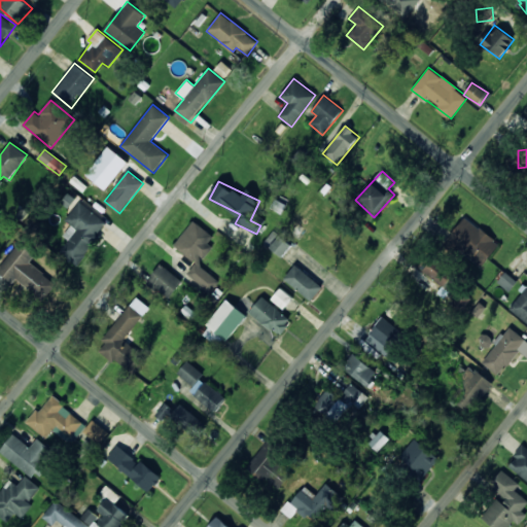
[(77,266),(108,222),(78,202),(66,220),(71,224),(63,236),(68,239),(59,252),(77,266)]
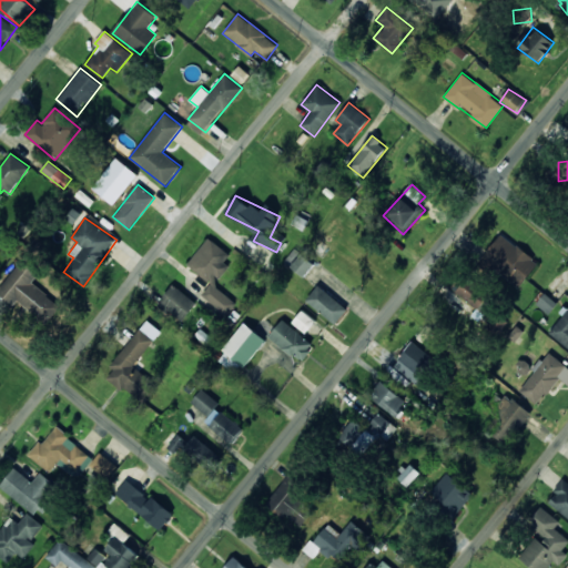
[(520,287),(539,262),(500,234),(482,259),(520,287)]
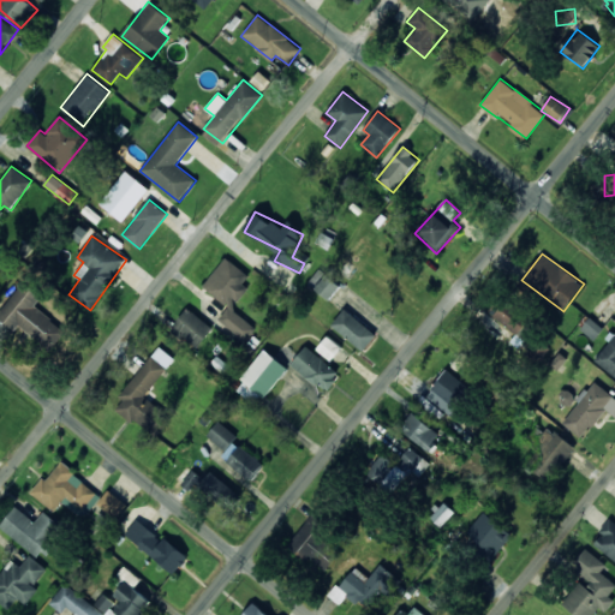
[(256,328),(232,309),(248,287),(243,284),(249,275),(225,257),(202,287),(228,306),(218,321),(246,341),(256,328)]
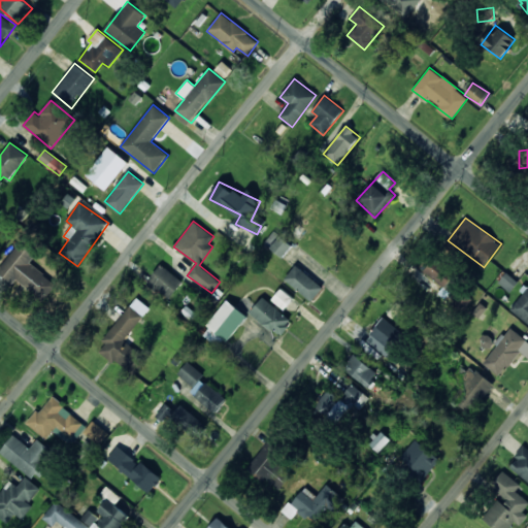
[(293,245),(273,230),(264,242),(283,258),(293,245)]
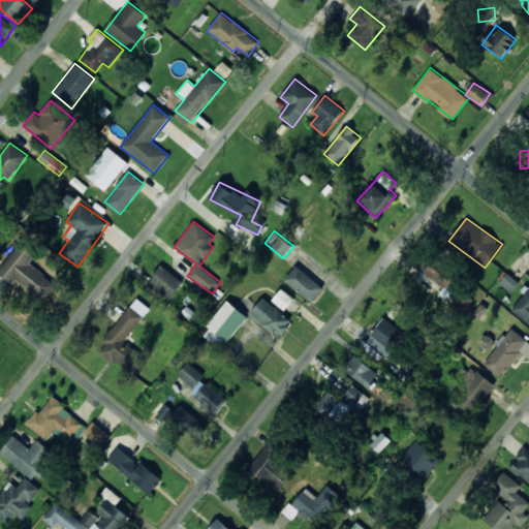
[(29,263),(35,255),(20,243),(0,268),(0,274),(12,284),(16,281),(42,302),(56,284),(29,263)]
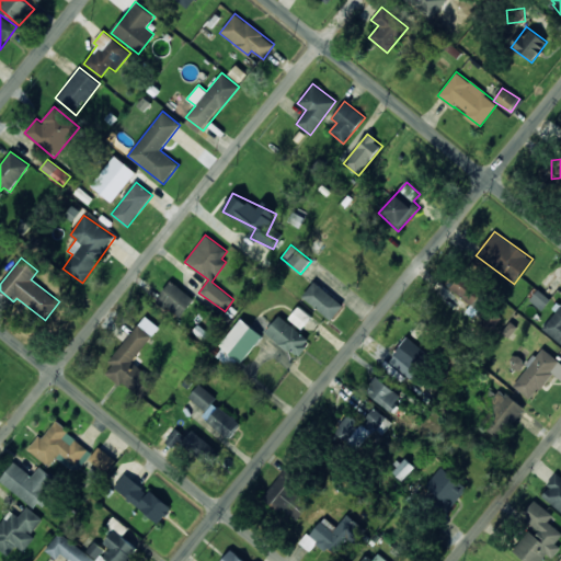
[(449,290),(478,309),(488,294),(459,275),(449,290)]
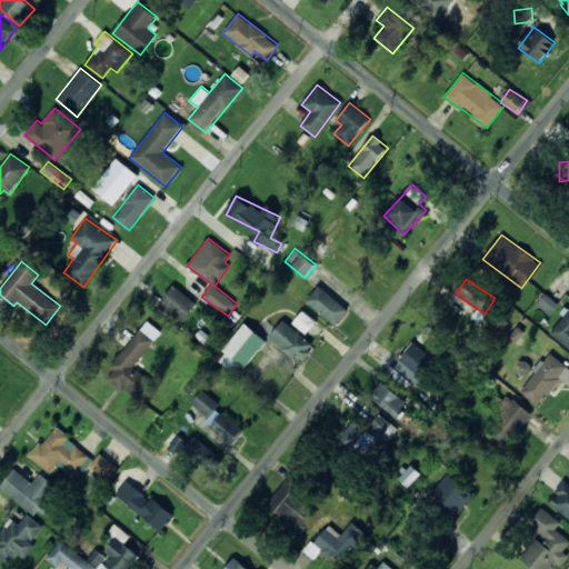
[(197,302),(173,285),(159,303),(183,321),(197,302)]
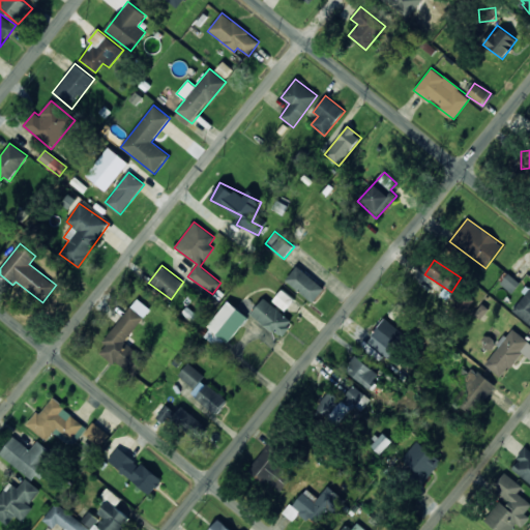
[(325,289),(297,265),(286,280),(313,303),(325,289)]
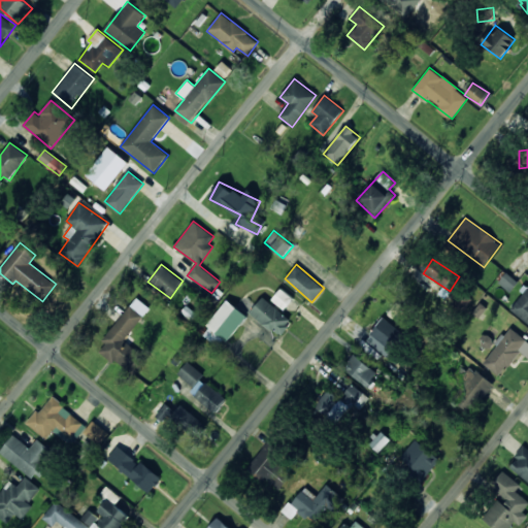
[(527,285),(509,309),(527,323),(527,285)]
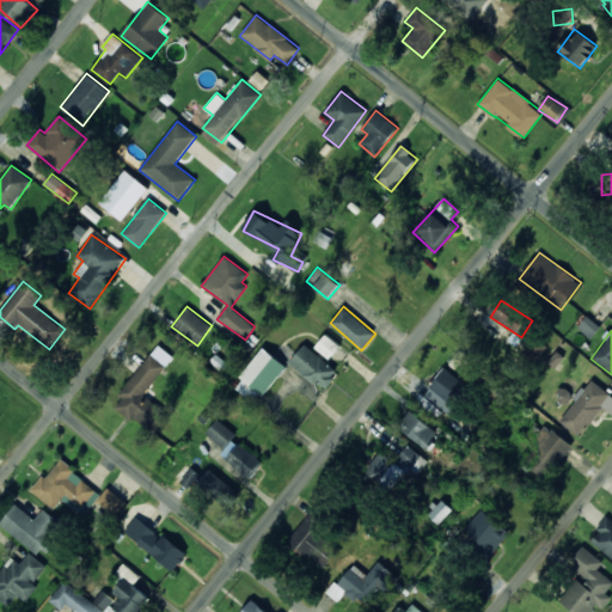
[(341,346),(325,334),(314,348),(330,359),(341,346)]
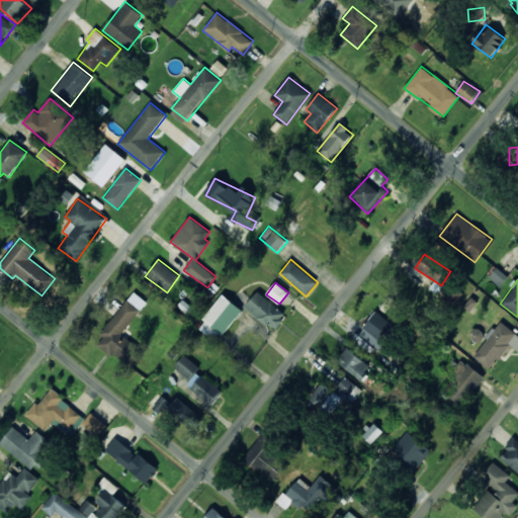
[(100,334),(104,337),(98,344),(126,366),(140,350),(120,335),(147,301),(134,291),(100,334)]
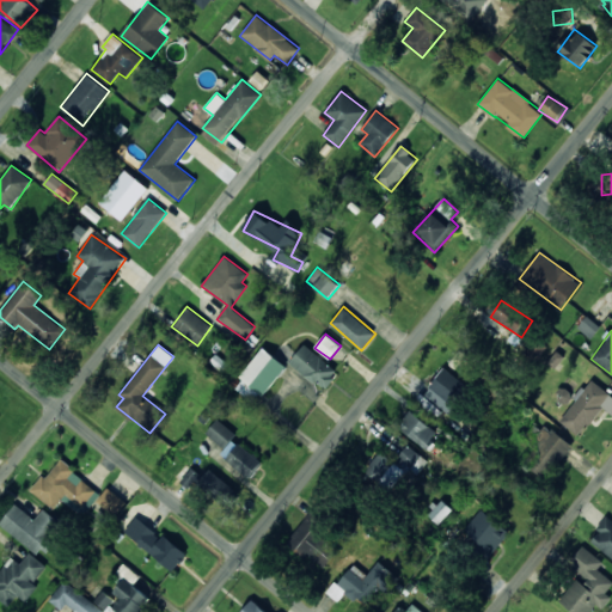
[(326,389),(340,368),(301,346),(289,366),(326,389)]
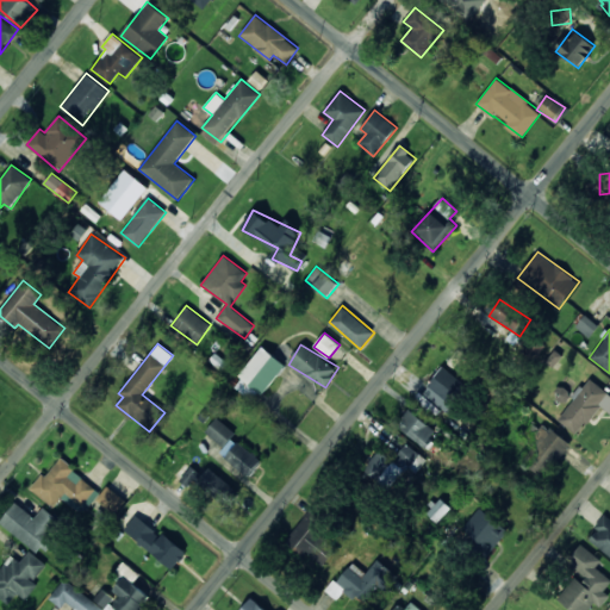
[(286,365),(262,347),(238,377),(242,380),(236,387),(247,396),(251,390),(261,397),(286,365)]
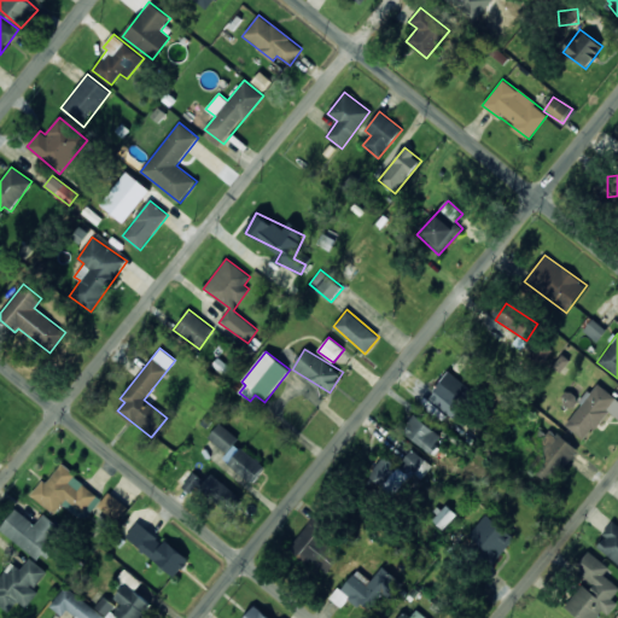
[(429,398),(453,417),(473,390),(448,372),(429,398)]
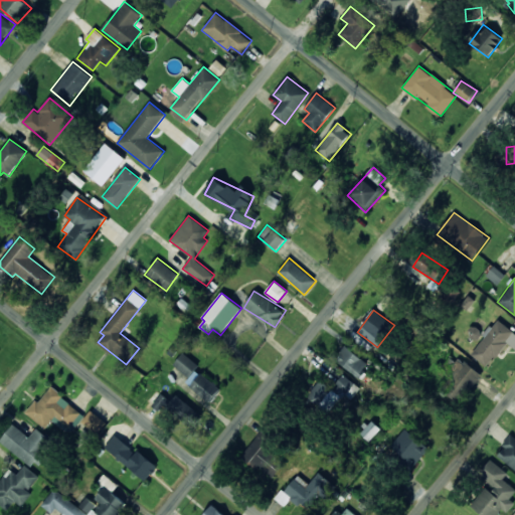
[(471,354),(489,367),(506,342),(514,348),(514,332),(496,319),(471,354)]
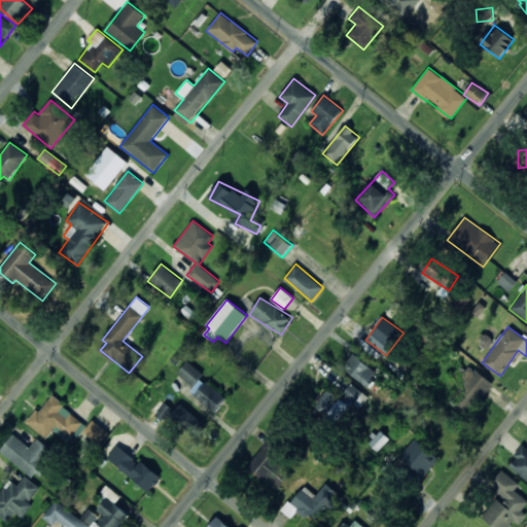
[(379,374),(353,353),(342,367),(367,387),(379,374)]
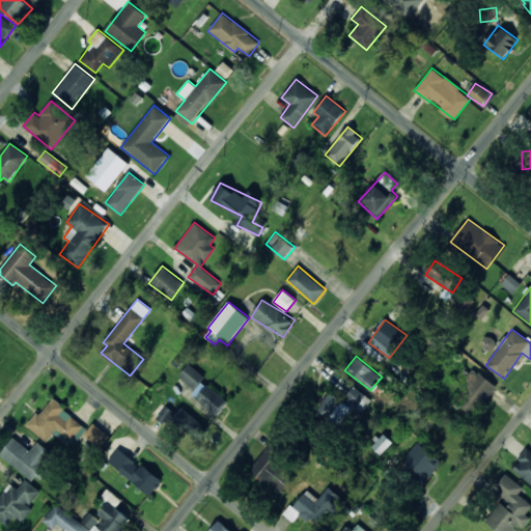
[(228,401),(201,381),(205,376),(189,364),(178,376),(197,390),(192,396),(217,416),(228,401)]
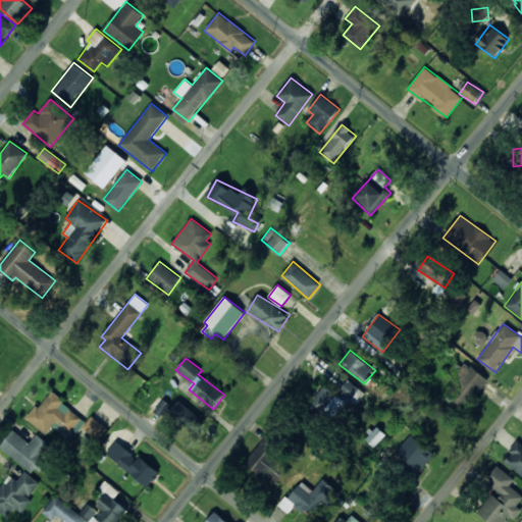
[(445,398),(463,411),(486,380),(458,359),(447,374),(458,381),(445,398)]
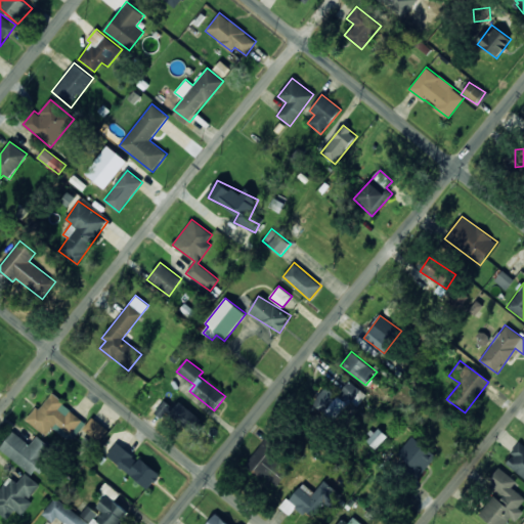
[(332,421),(350,402),(361,391),(351,381),(337,396),(326,386),(311,402),(332,421)]
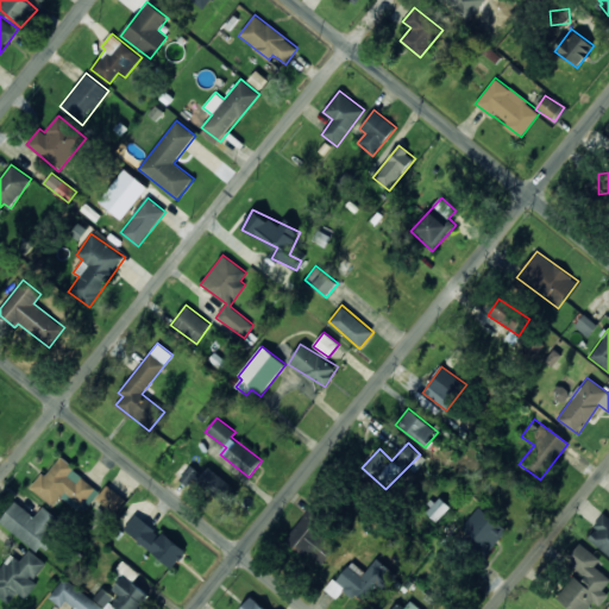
[(101,490),(58,457),(32,489),(54,507),(62,496),(83,513),(101,490)]
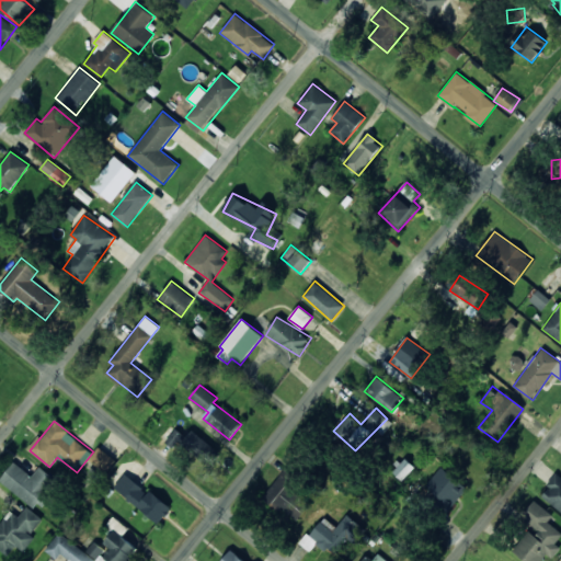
[(178,444),(208,465),(218,449),(191,431),(189,435),(175,427),(165,443),(174,448),(178,444)]
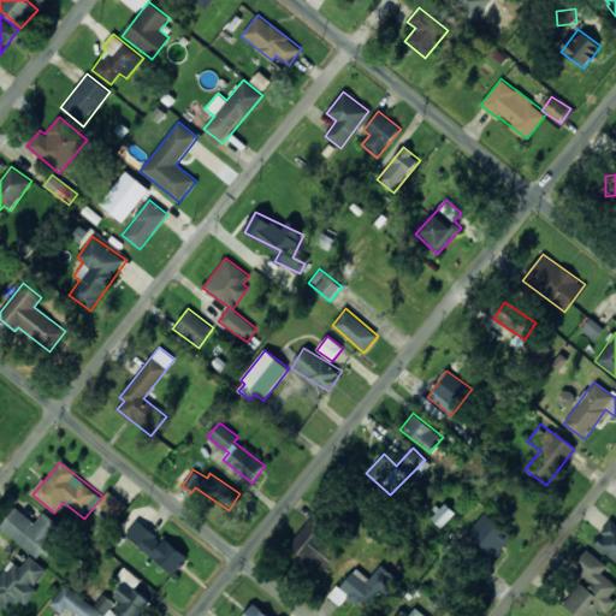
[(128,504),(111,492),(98,509),(114,522),(128,504)]
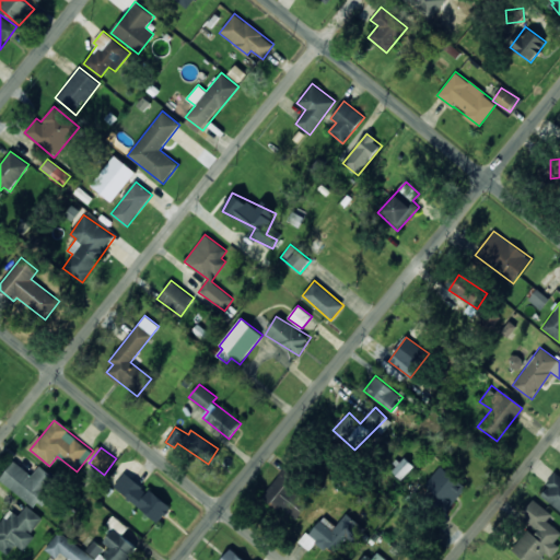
[(393,470),(401,479),(413,466),(405,457),(393,470)]
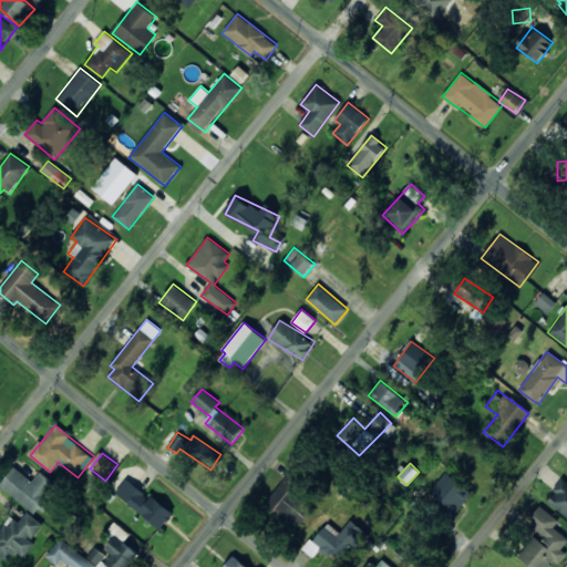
[(0,484),(0,486),(37,515),(60,486),(40,471),(32,481),(14,466),(0,484)]
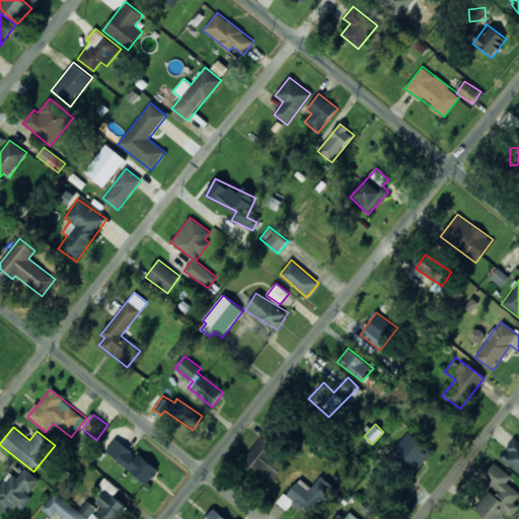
[(432,452),(409,432),(394,448),(417,469),(432,452)]
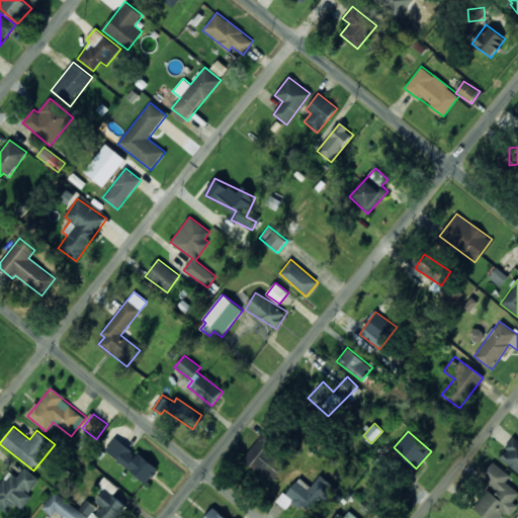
[(273,483),(286,465),(271,454),(279,445),(263,432),(243,458),(273,483)]
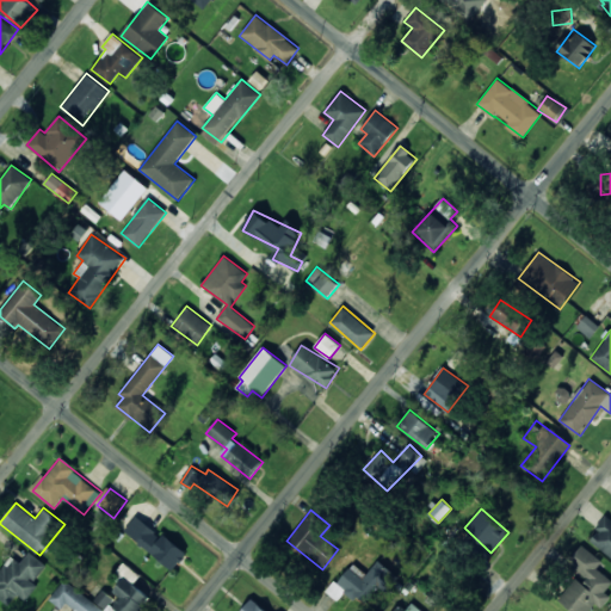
[(186,553),(136,514),(123,531),(173,569),(186,553)]
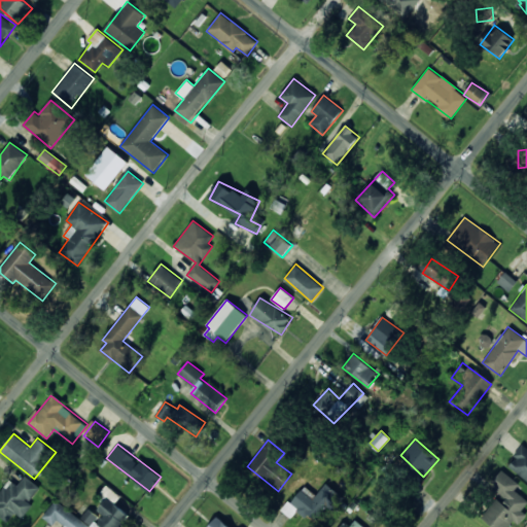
[(507,464),(526,480),(526,447),(524,445),(507,464)]
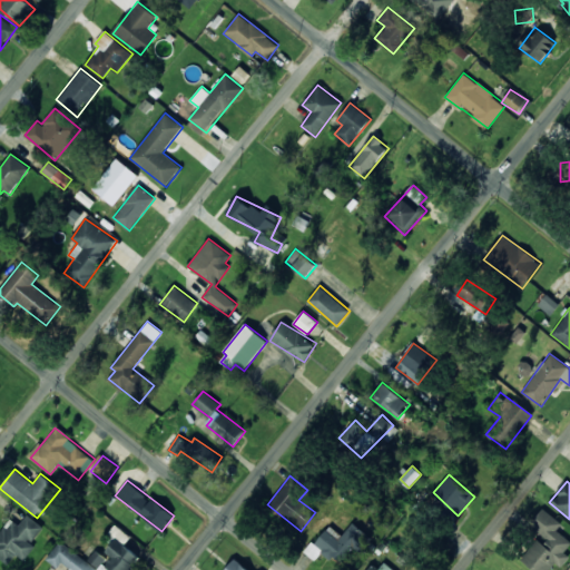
[(520,559),(533,569),(549,569),(554,563),(561,568),(569,556),(564,552),(569,543),(569,540),(557,530),(561,523),(543,509),(530,526),(548,539),(543,544),(537,539),(520,559)]
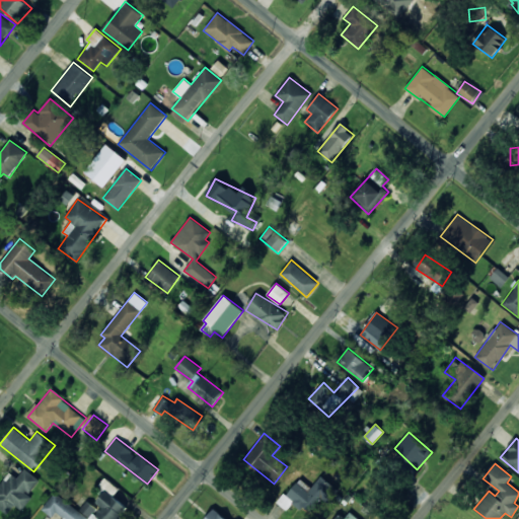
[(10,472),(0,485),(0,507),(7,513),(14,505),(21,510),(32,497),(28,494),(40,479),(25,468),(17,478),(10,472)]
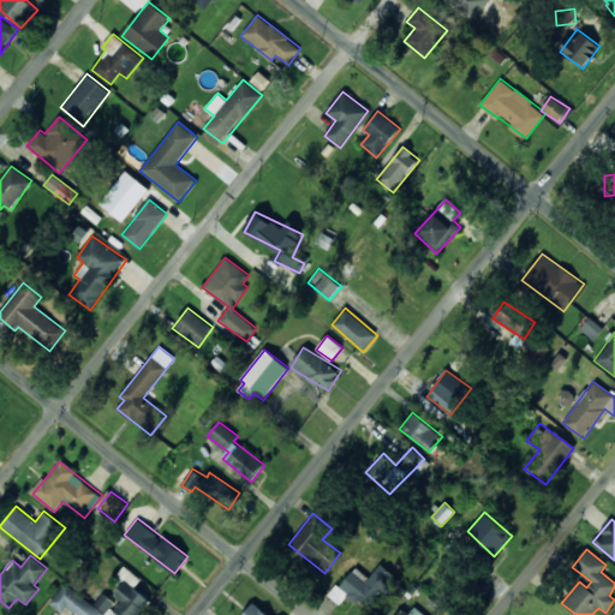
[(369,578),(354,566),(329,597),(340,604),(347,595),(366,609),(381,591),(389,597),(401,581),(381,563),(369,578)]
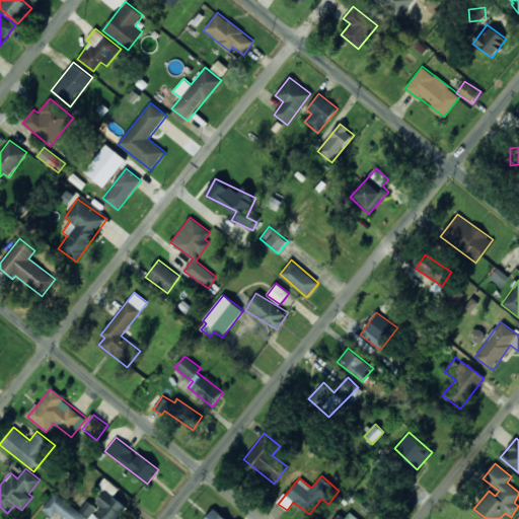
[(86,518),(88,518),(55,492),(42,509),(54,518),(86,518)]
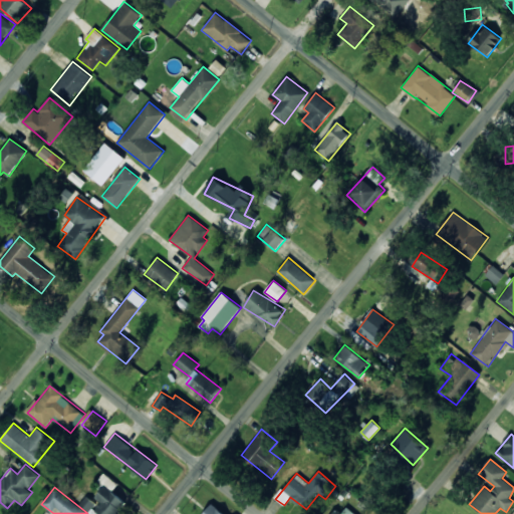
[(203,513),(224,513),(210,504),(203,513)]
